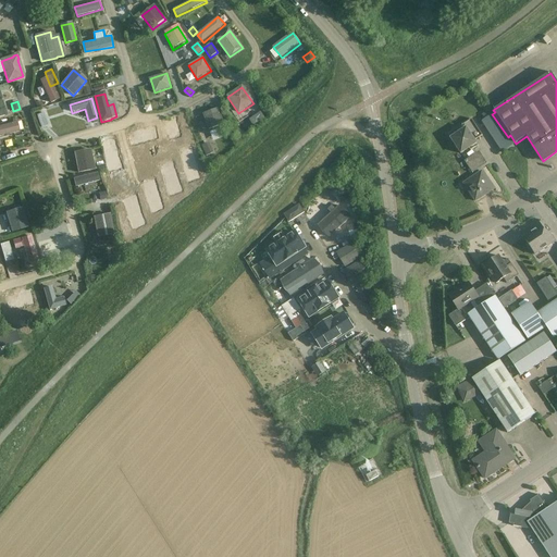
[(224,124),(218,109),(203,114),(209,130),(224,124)]
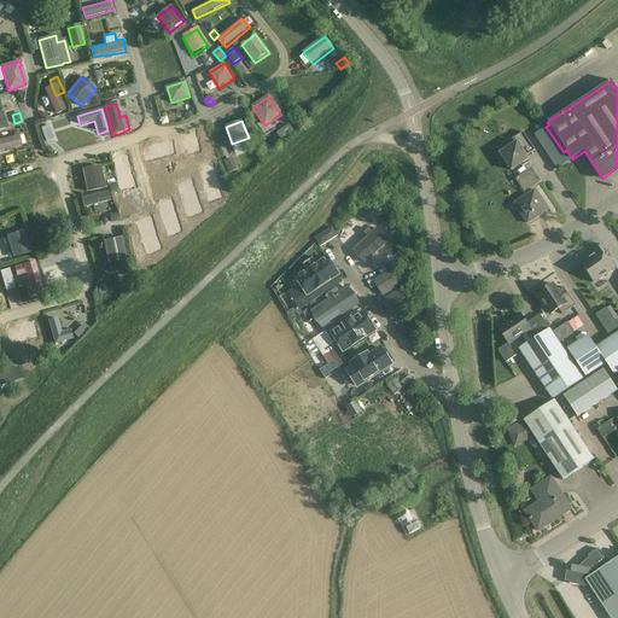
[(209,147),(203,130),(187,136),(192,153),(209,147)]
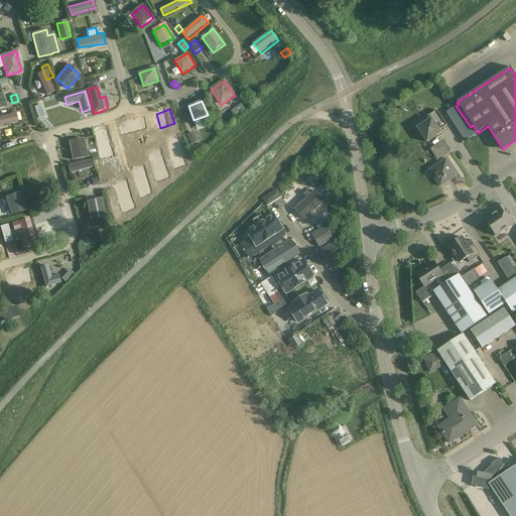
[(446,126),(436,111),(428,116),(431,119),(419,127),(421,131),(419,132),(426,143),(441,133),(439,130),(446,126)]
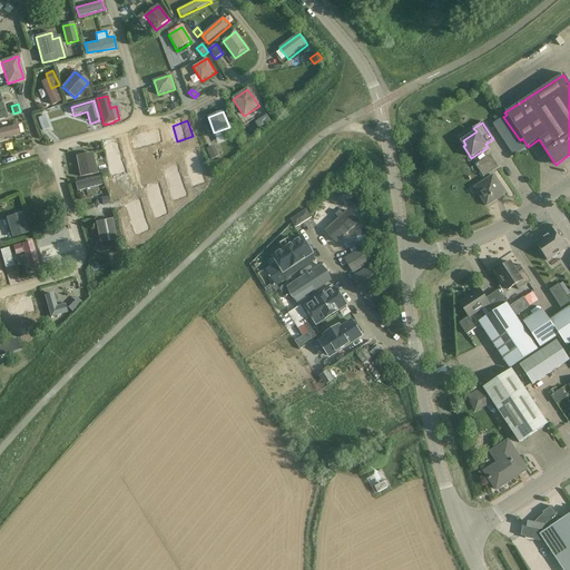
[(0,128),(0,138),(22,134),(20,124),(0,128)]
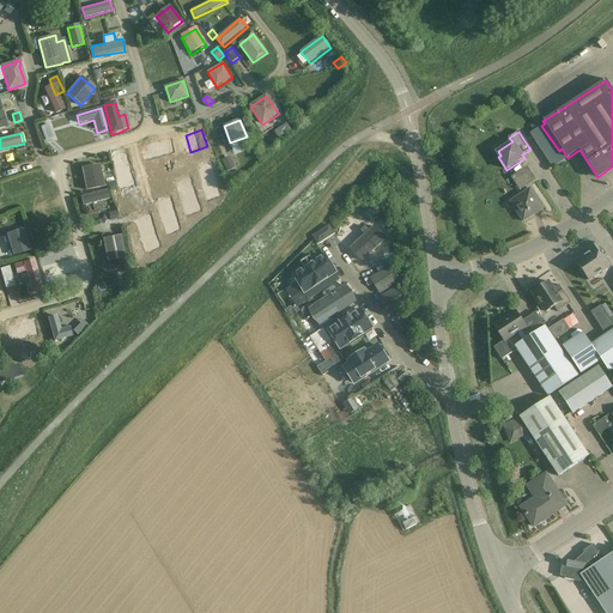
[(535,141),(541,150),(553,143),(547,134),(535,141)]
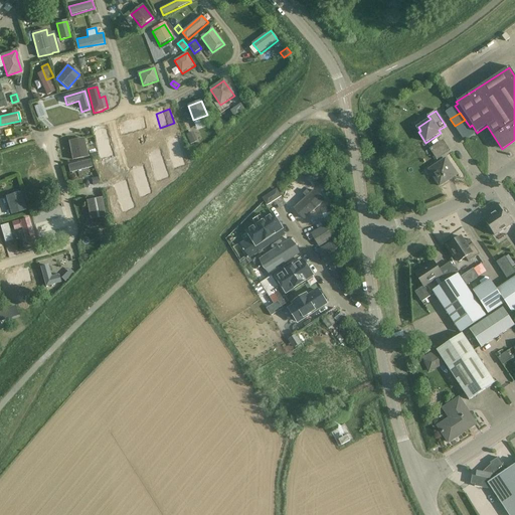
[(177,123),(170,126),(172,132),(179,129),(177,123)]
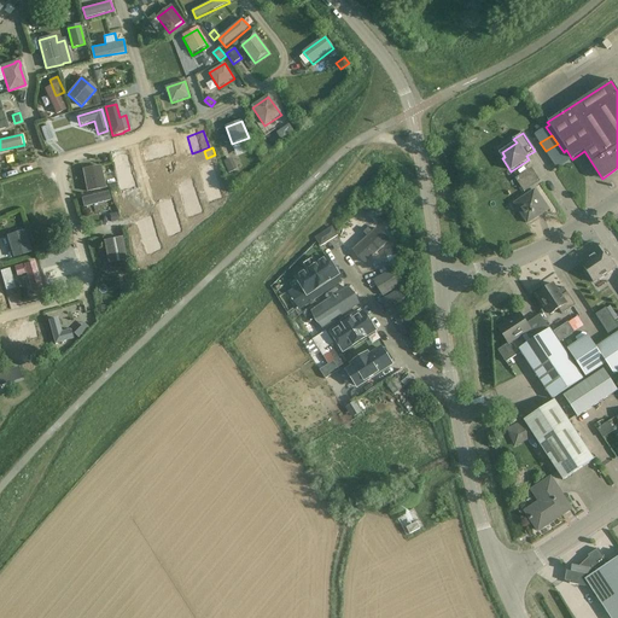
[(163,169),(158,150),(123,159),(126,169),(133,167),(135,178),(163,169)]
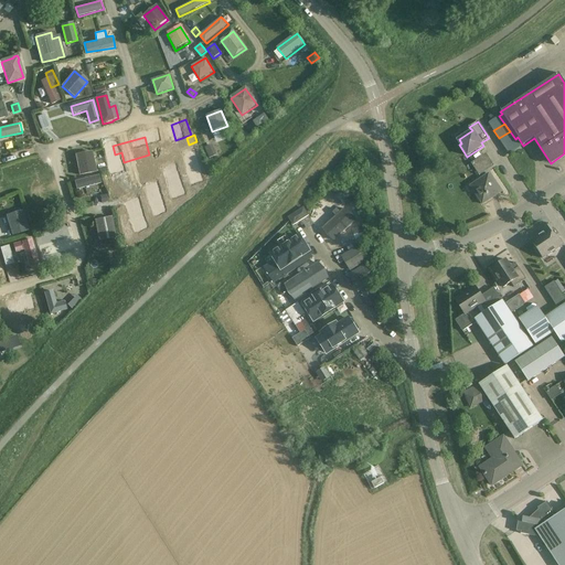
[(198,146),(190,148),(193,155),(201,152),(198,146)]
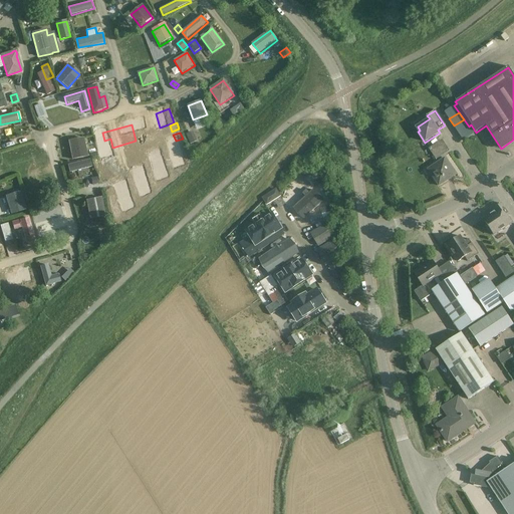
[(191,133),(187,135),(192,144),(196,142),(191,133)]
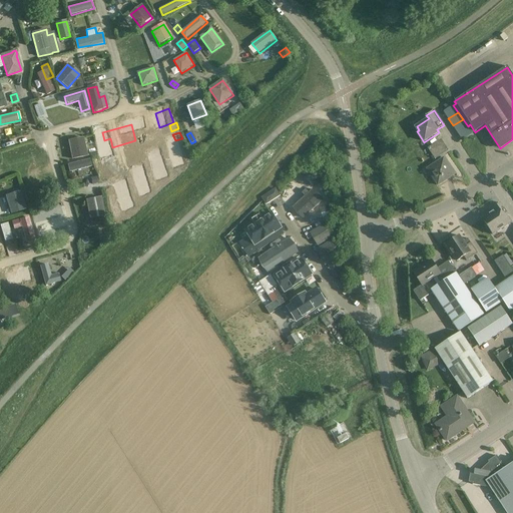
[(87,156),(83,138),(68,141),(72,159),(87,156)]
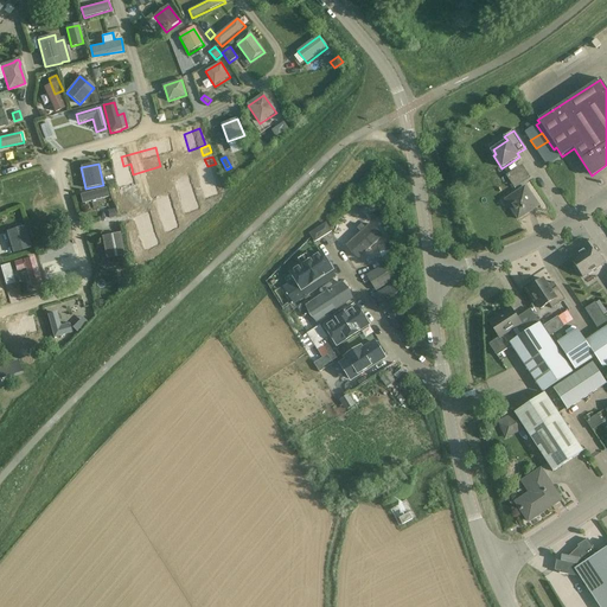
[(179,200),(170,173),(153,179),(163,206),(179,200)]
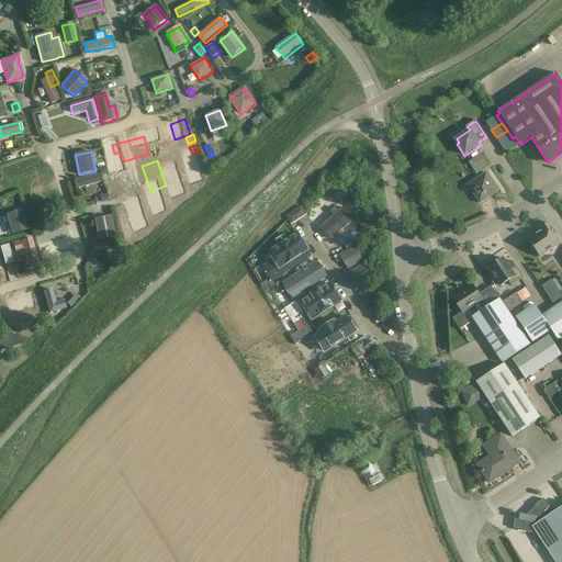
[(141,182),(136,168),(121,172),(123,179),(122,180),(123,183),(121,184),(122,188),(141,182)]
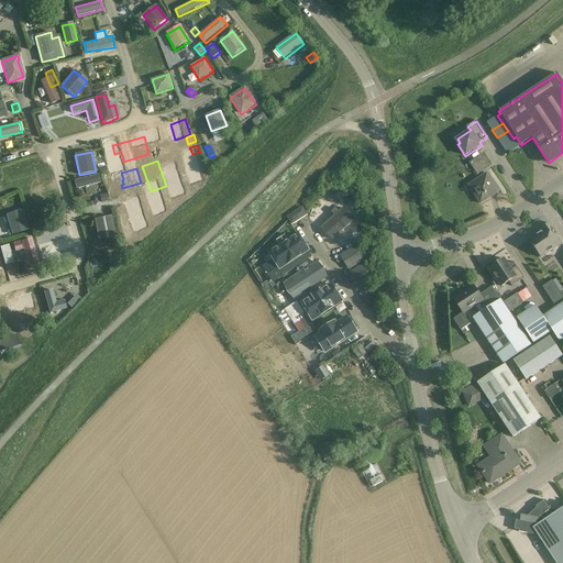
[(498,190),(486,174),(472,183),(475,187),(471,190),(481,203),(489,198),(488,197),(498,190)]
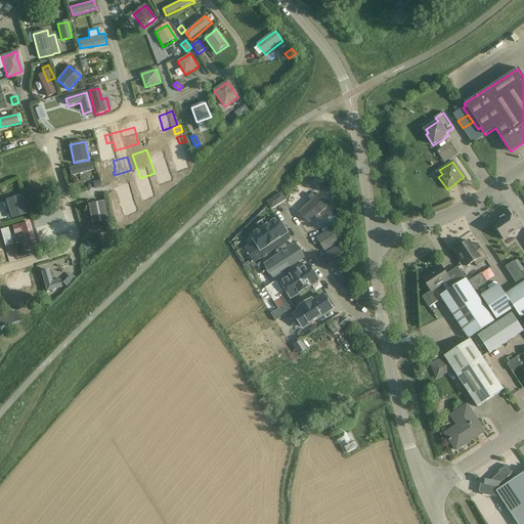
[(329,182),(325,173),(310,178),(313,187),(319,185),(322,184),(329,182)]
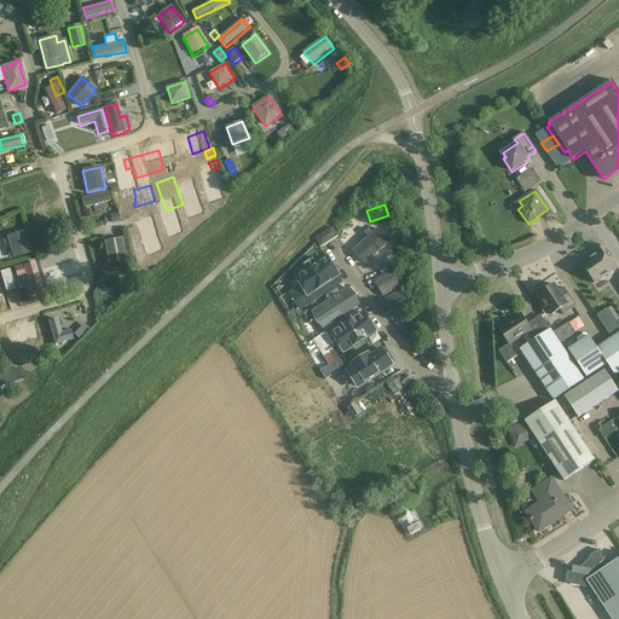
[(333,227),(316,238),(320,248),(339,237),(333,227)]
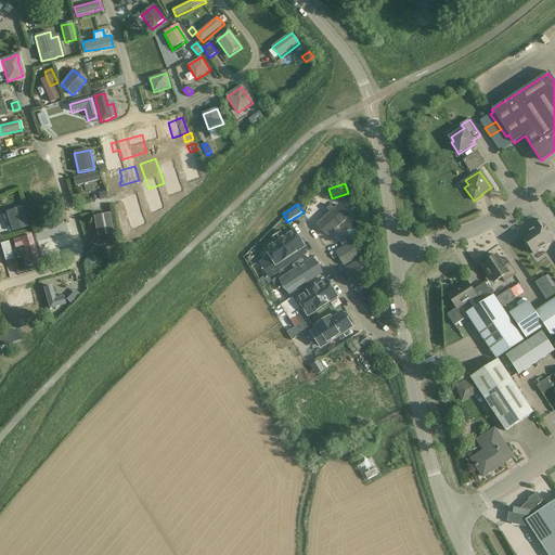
[(330,213),(315,226),(327,237),(350,217),(338,204),(334,208),(331,205),(326,209),(330,213)]
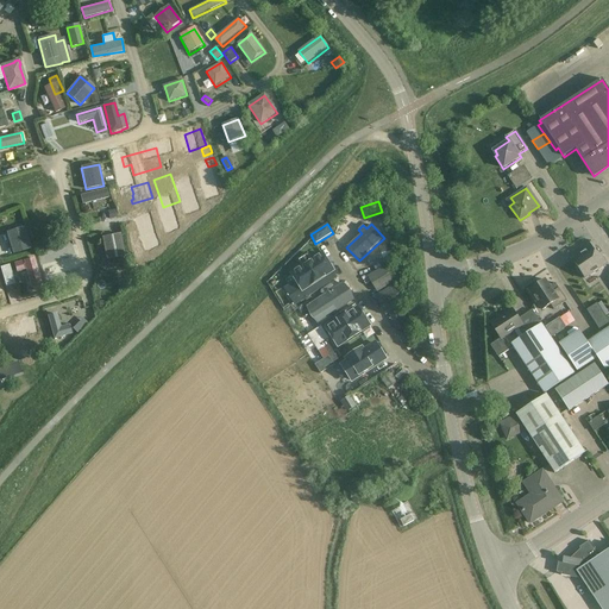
[(31,249),(24,228),(7,233),(13,253),(31,249)]
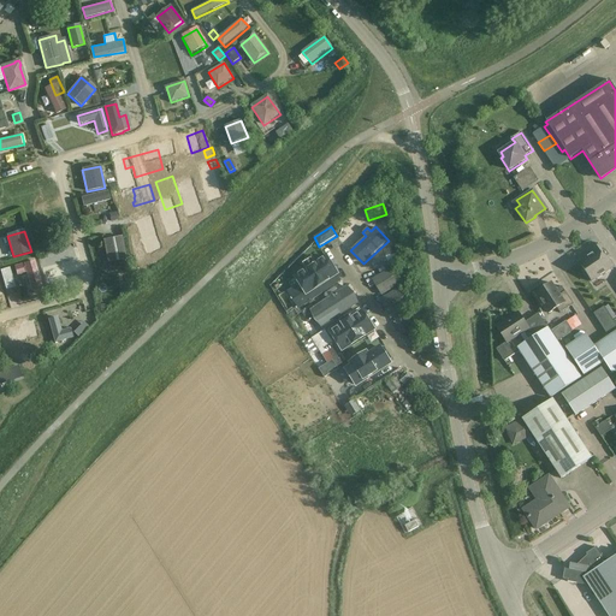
[(126,259),(122,237),(104,241),(107,262),(126,259)]
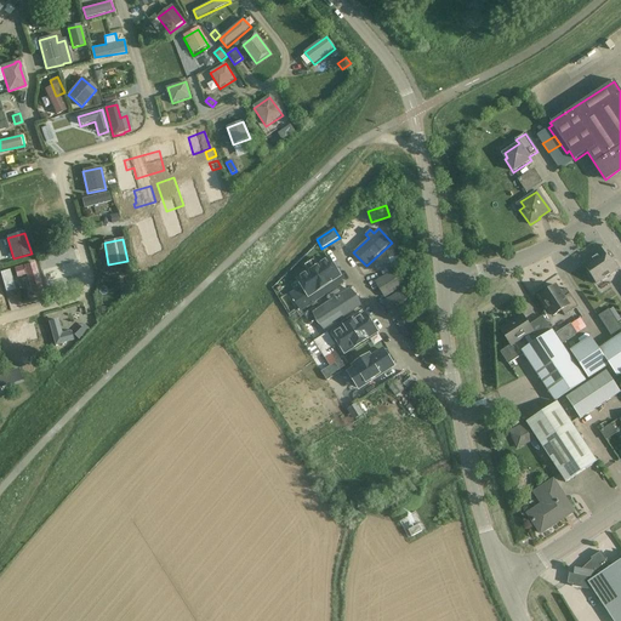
[(615,261),(605,246),(597,252),(600,257),(586,267),(585,265),(584,266),(588,272),(586,273),(590,279),(592,278),(596,284),(619,269),(614,262),(615,261)]
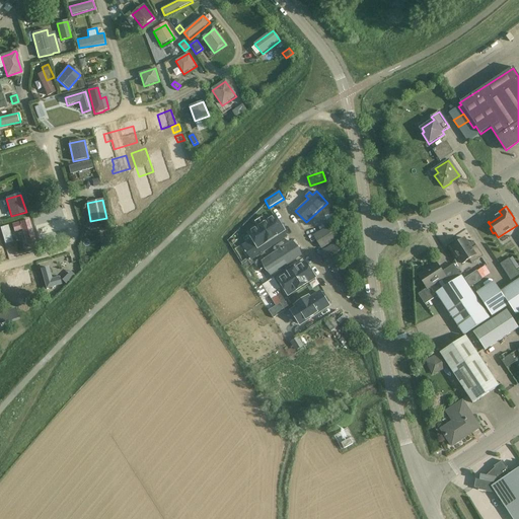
[(115,208),(110,214),(119,219),(123,213),(115,208)]
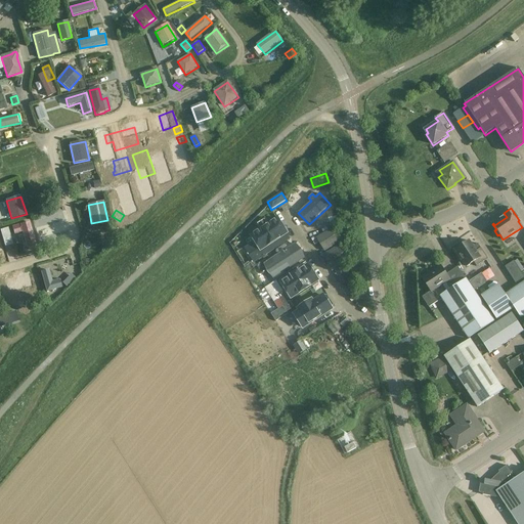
[(259,231),(249,237),(253,244),(244,250),(253,263),(291,239),(277,219),(268,225),(264,219),(255,225),(259,231)]
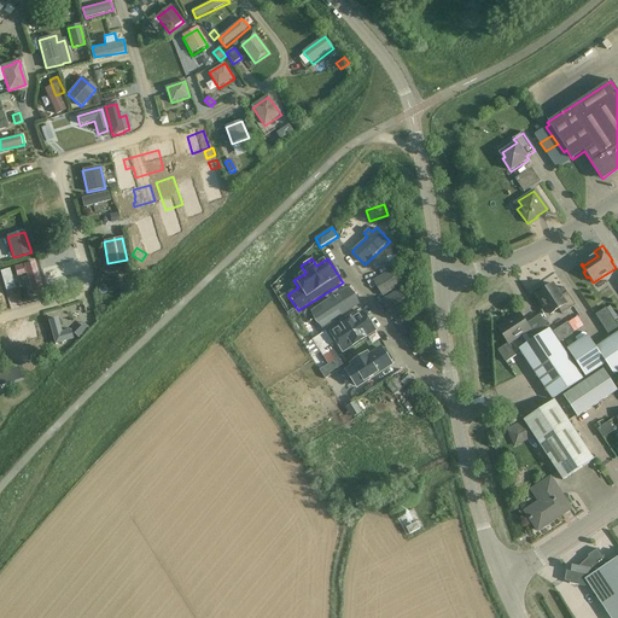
[(35,260),(15,267),(18,277),(27,273),(34,293),(46,289),(35,260)]
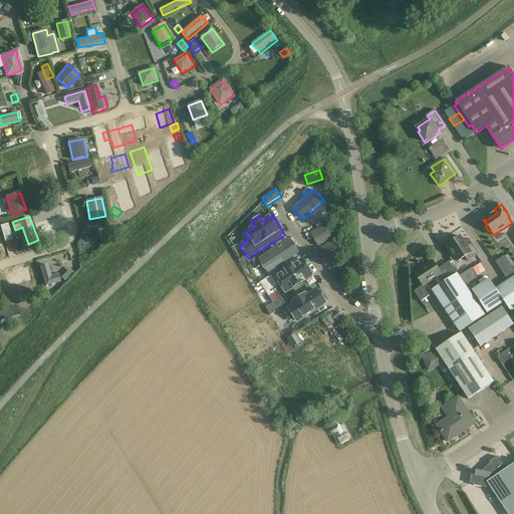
[(5,241),(14,239),(9,222),(0,224),(5,241)]
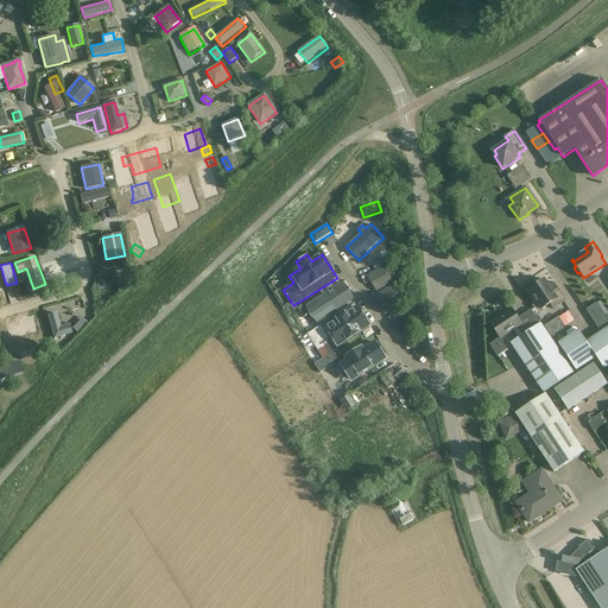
[(392,282),(382,266),(367,276),(377,291),(392,282)]
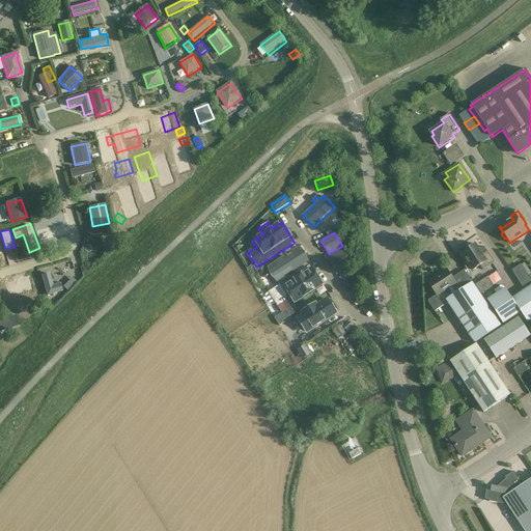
[(479,250),(475,244),(469,248),(468,246),(458,252),(467,266),(469,264),(473,271),(480,266),(483,271),(495,262),(487,251),(482,255),(479,250)]
